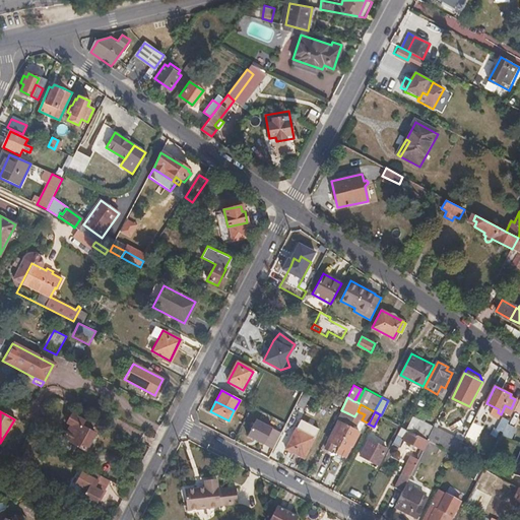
[(72,443),(82,427),(85,420),(71,412),(66,423),(70,425),(63,438),(59,436),(53,446),(70,456),(76,446),(72,443)]
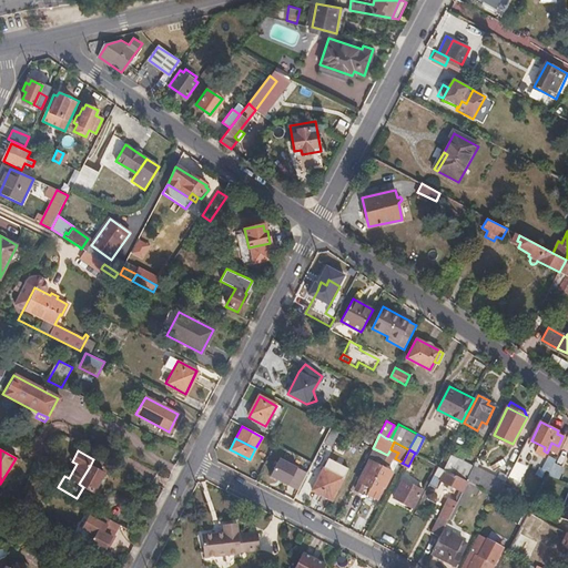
[(468,480),(475,466),(454,455),(446,469),(468,480)]
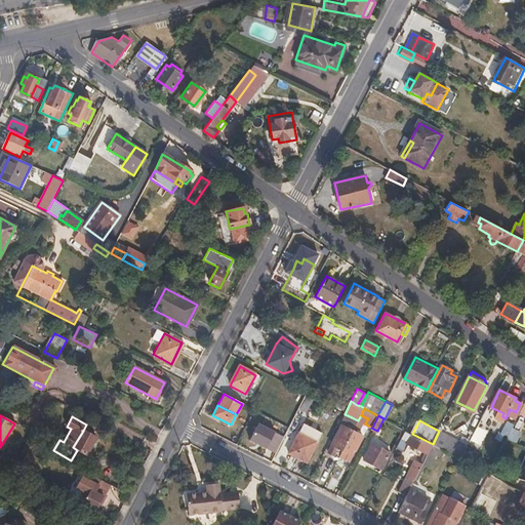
[(258,423),(257,426),(274,434),(275,432),(258,423)]
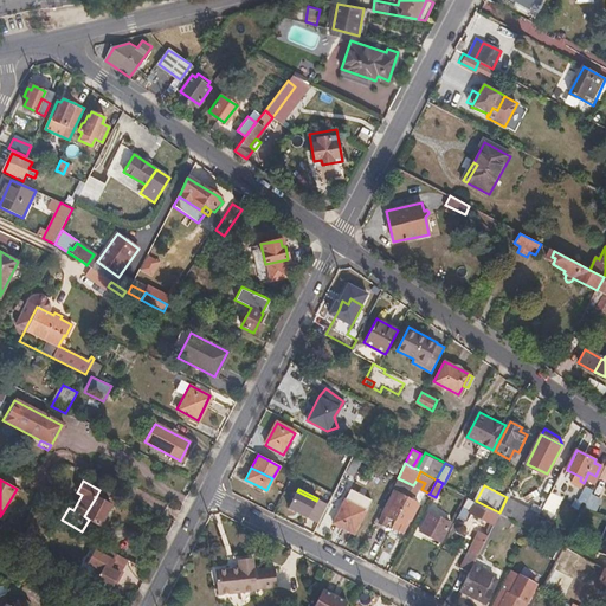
[(464,505),(469,496),(457,490),(452,498),(464,505)]
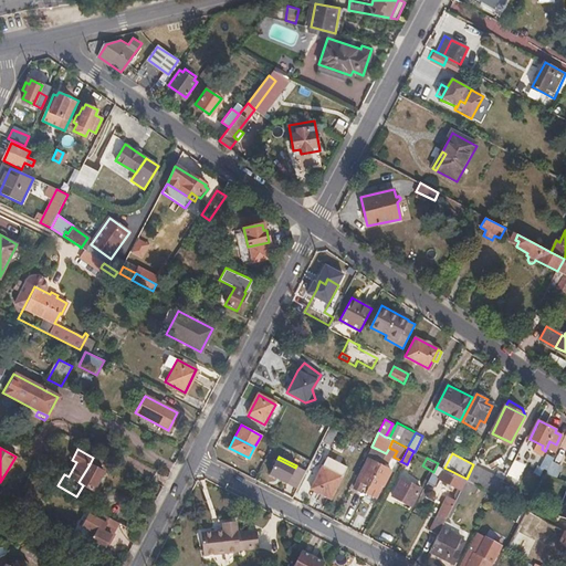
[(278,459),(270,474),(287,483),(295,468),(278,459)]
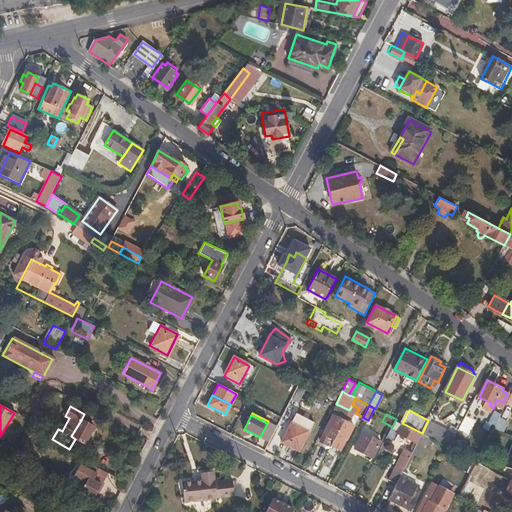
[(325,444),(328,436),(326,435),(331,426),(336,417),(334,416),(320,441),(325,444)]
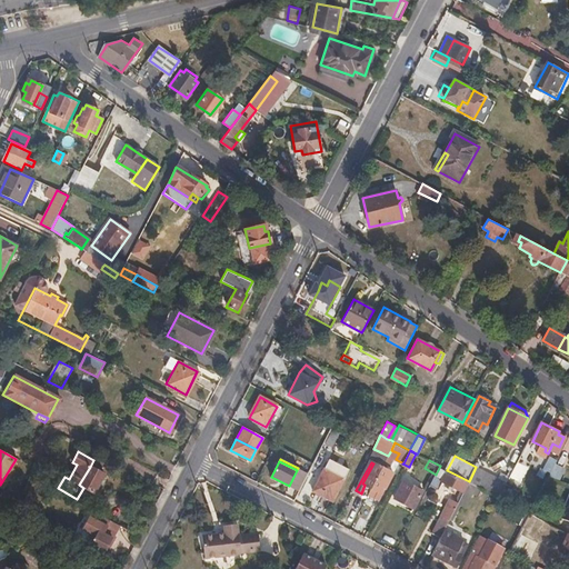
[(378,476),(382,468),(373,463),(368,473),(362,483),(365,485),(371,488),(378,476)]
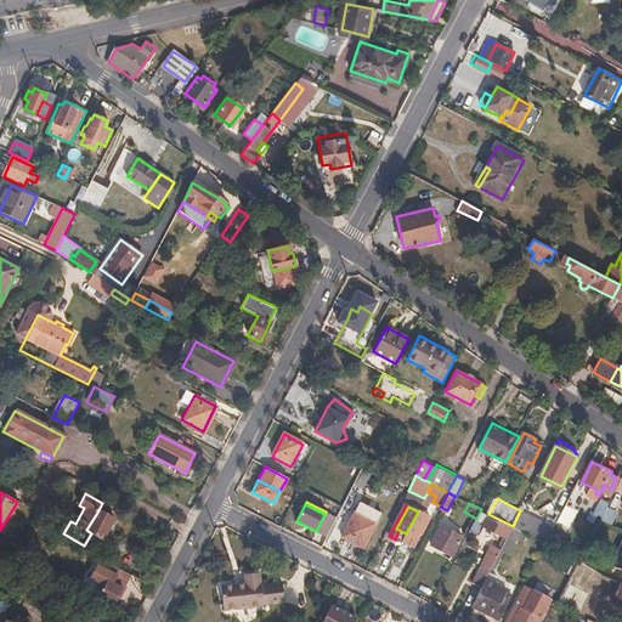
[(513,526),(488,514),(481,509),(476,519),(473,525),(470,530),(481,536),(486,526),(509,538),(515,527),(513,526)]
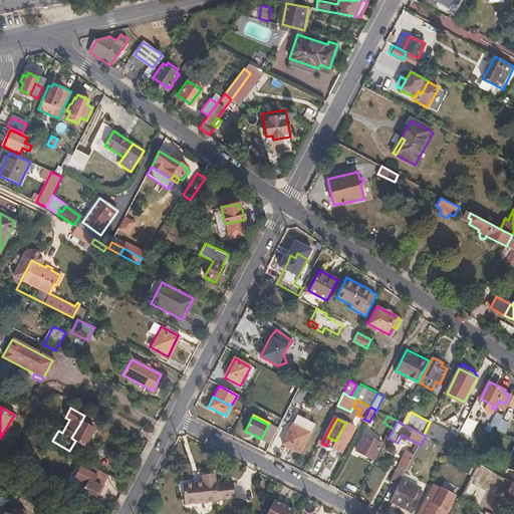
[(84,446),(94,429),(81,422),(71,438),(75,441),(84,446)]
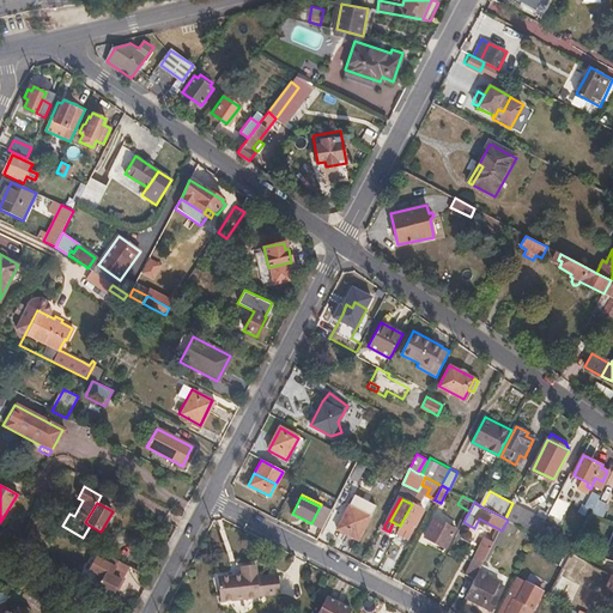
[(546,520),(513,503),(505,519),(508,520),(521,527),(538,536),(546,520)]
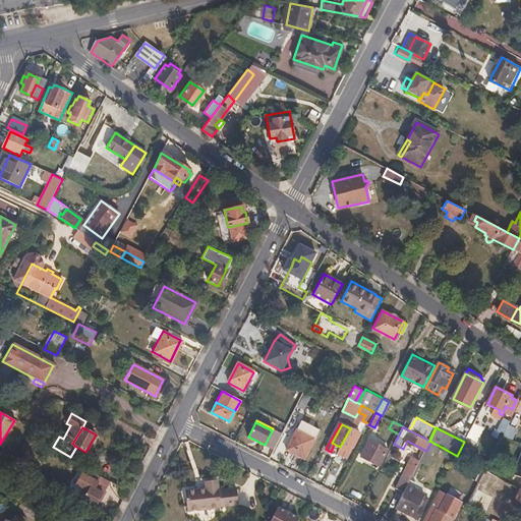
[(304,458),(315,438),(298,428),(287,450),(304,458)]
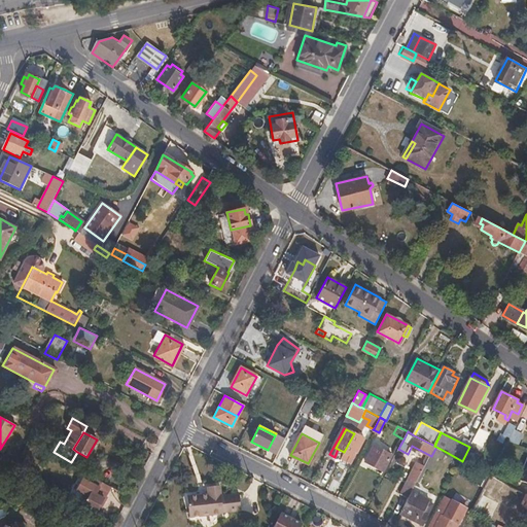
[(354,452),(361,437),(354,433),(350,441),(344,452),(352,456),(354,452)]
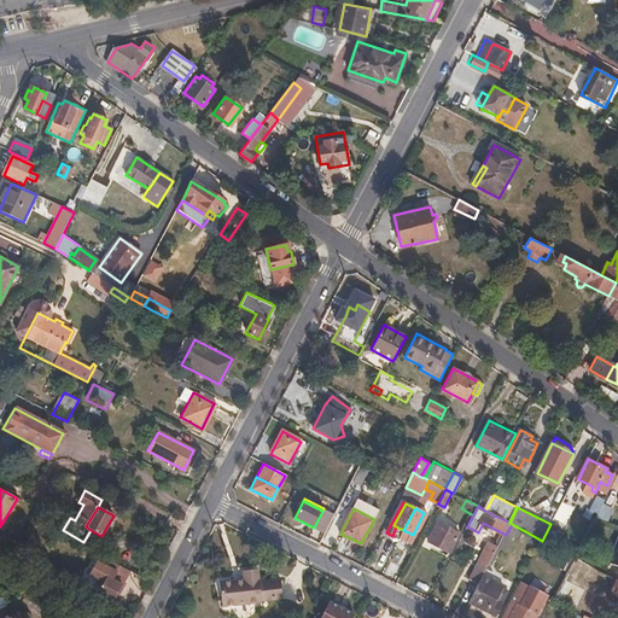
[(467,526),(470,522),(462,518),(459,524),(466,528),(467,526)]
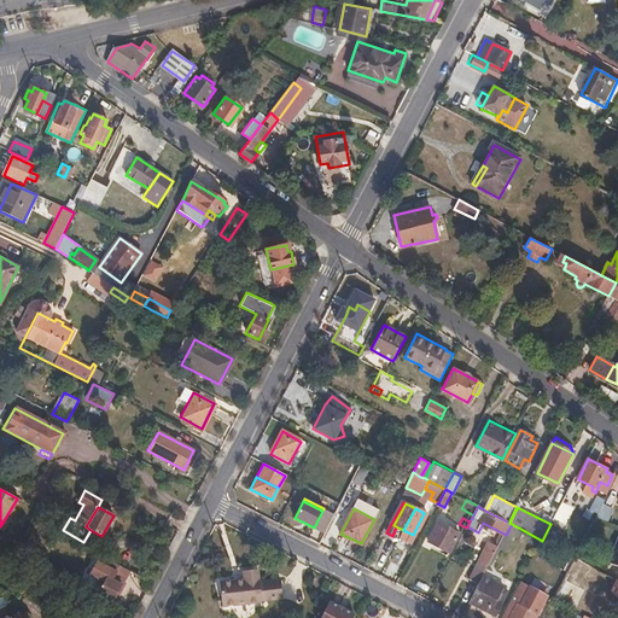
[(449,553),(459,532),(438,522),(427,541),(449,553)]
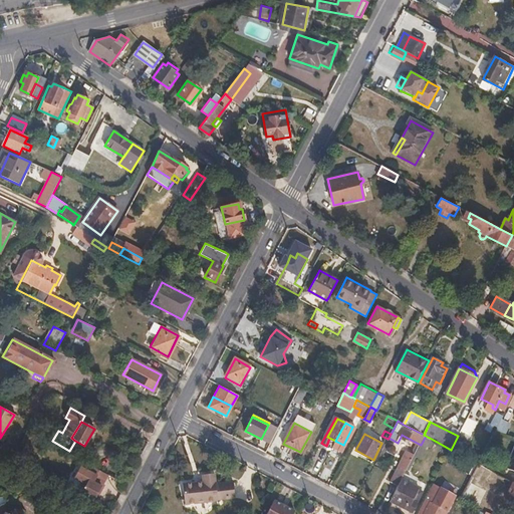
[(434,448),(437,442),(426,436),(421,445),(420,446),(426,449),(428,445),(434,448)]
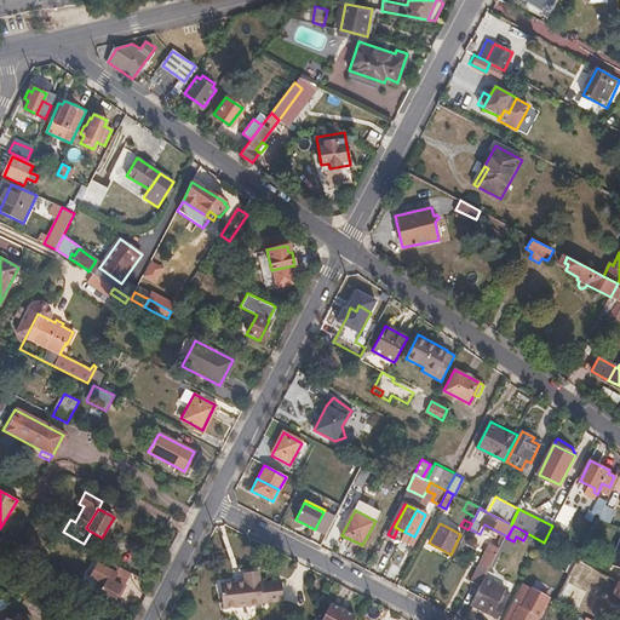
[(414,537),(405,532),(400,540),(413,546),(419,533),(417,532),(414,537)]
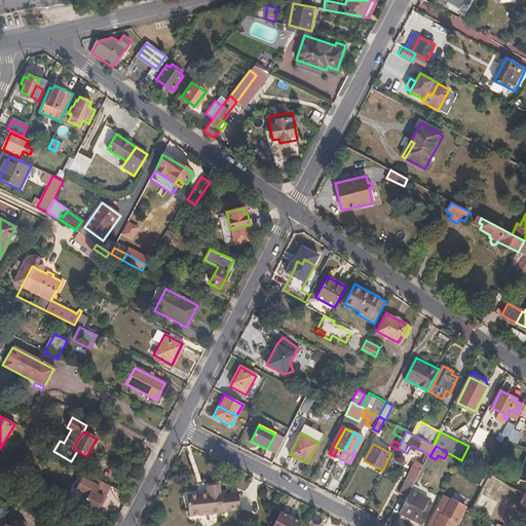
[(16,472),(19,468),(16,467),(2,459),(0,463),(0,478),(2,479),(5,478),(9,477),(12,476),(16,472)]
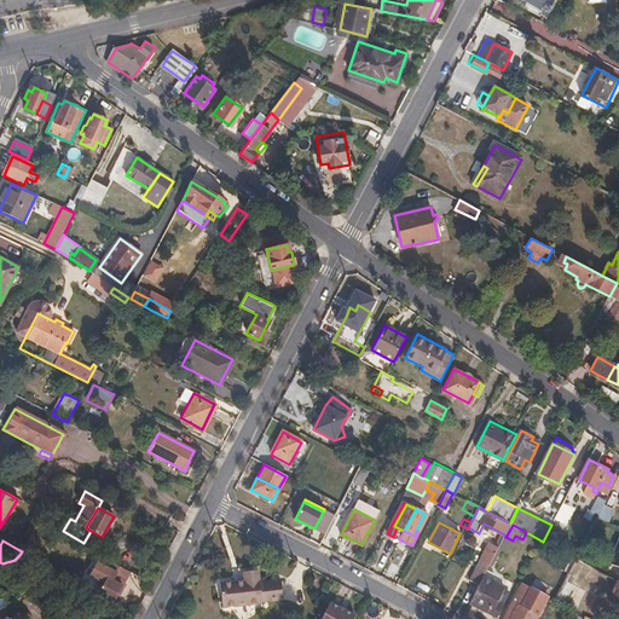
[(482,580),(499,548),(491,543),(472,579),(480,584),(482,580)]
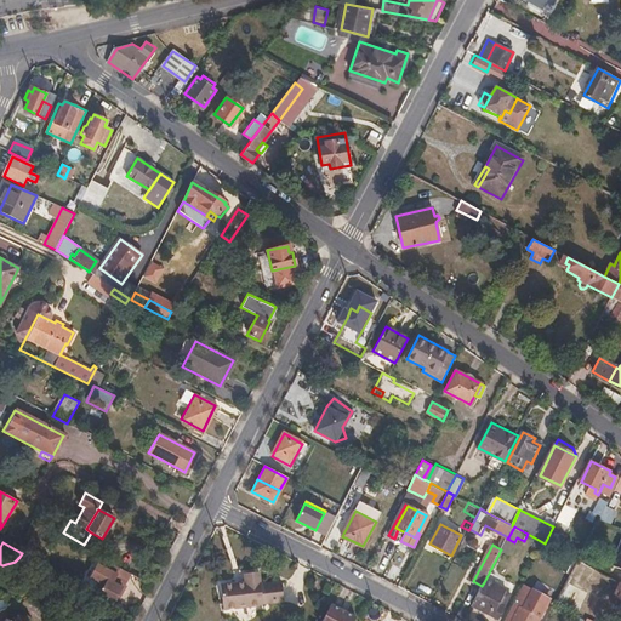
[(103,576),(110,563),(98,557),(89,576),(104,585),(107,579),(103,576)]
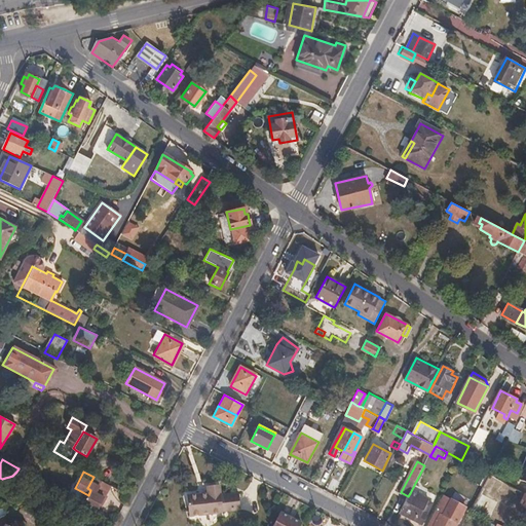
[(510,500),(516,489),(489,475),(472,508),(492,519),(498,522),(510,500)]
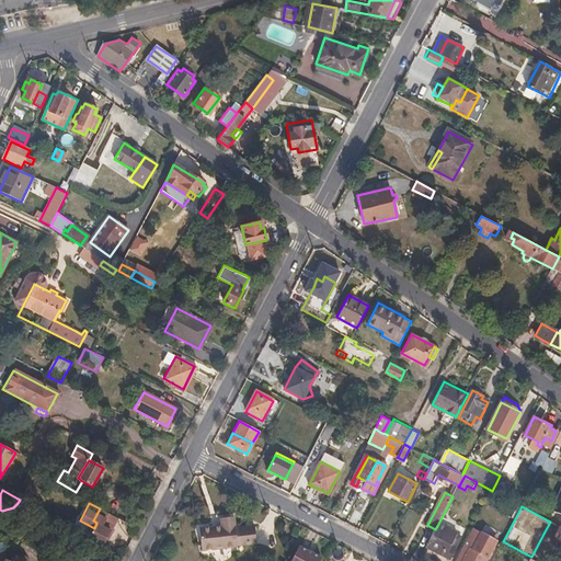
[(102,545),(116,518),(100,508),(93,521),(96,523),(94,528),(89,537),(102,545)]
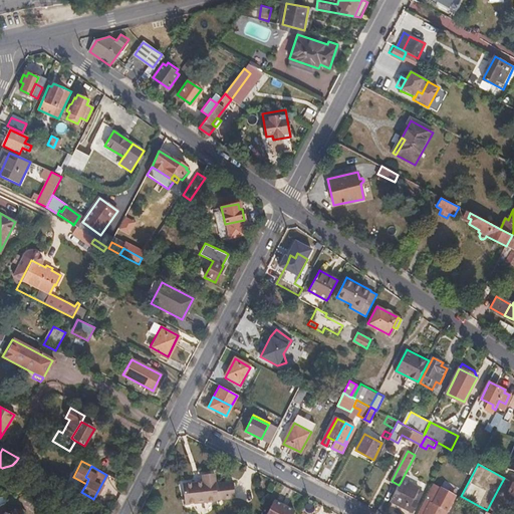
[(235,498),(234,493),(233,482),(215,484),(214,474),(202,476),(203,483),(196,484),(196,483),(182,484),(185,505),(198,503),(217,501),(217,500),(231,498),(235,498)]
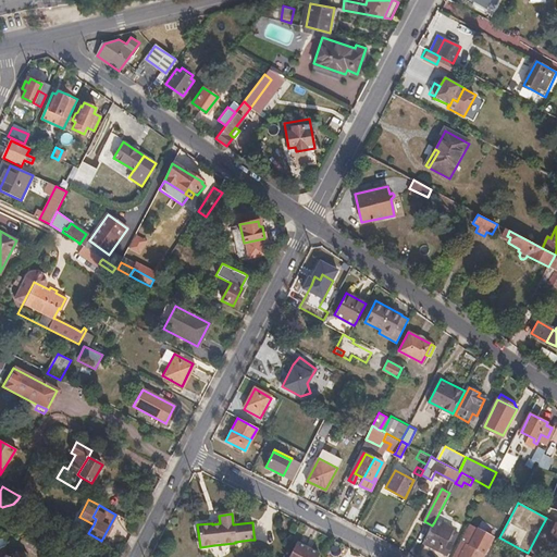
[(556,522),(546,518),(540,530),(556,537),(556,540),(555,543),(556,543),(556,522)]
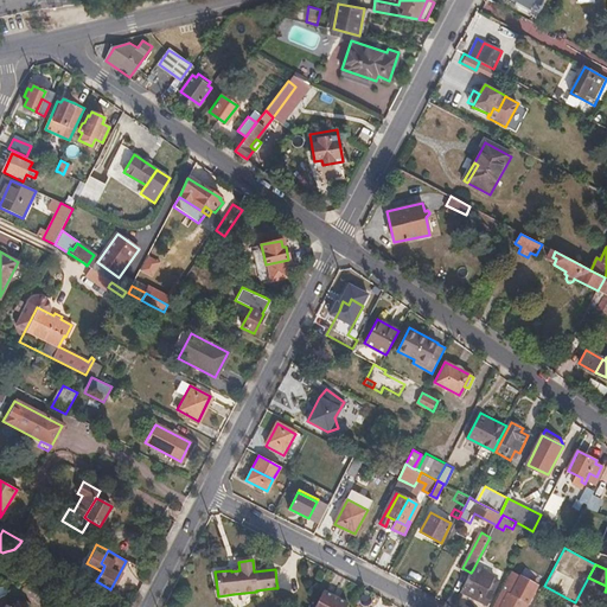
[(486,595),(494,581),(473,569),(471,573),(459,595),(480,606),(486,606),(491,598),(486,595)]
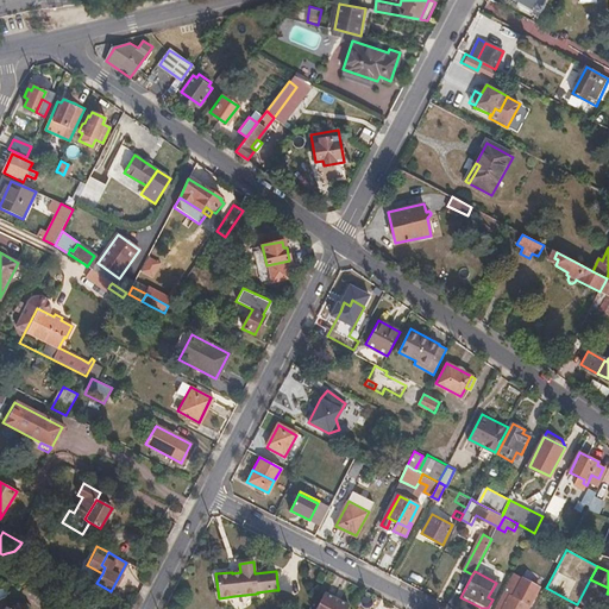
[(503,592),(510,596),(516,585),(521,578),(513,573),(503,592)]
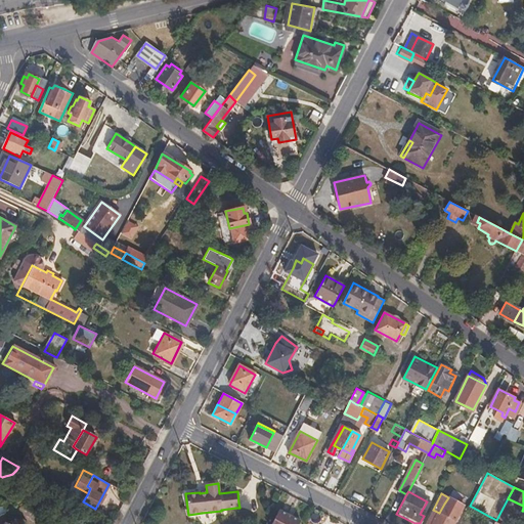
[(460,512),(444,504),(439,513),(455,521),(460,512)]
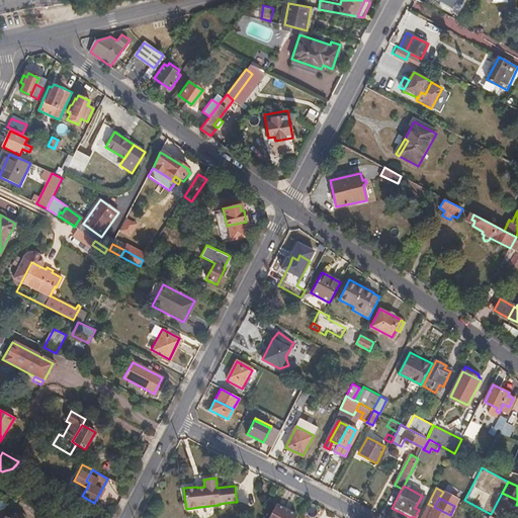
[(297,517),(299,515),(278,504),(270,517),(297,517)]
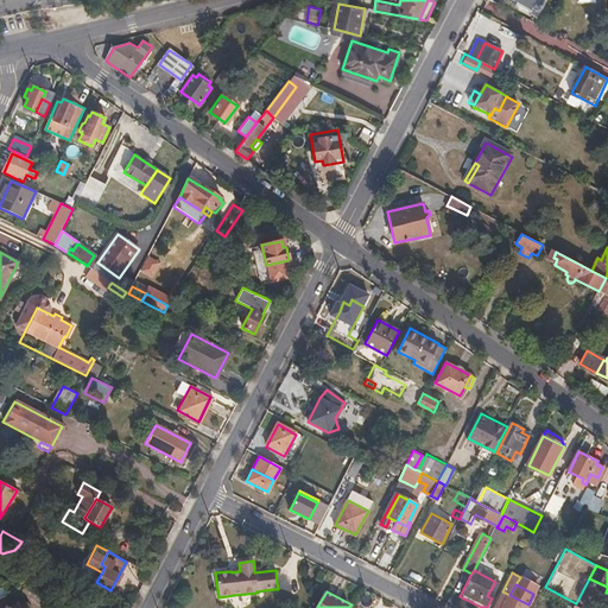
[(526,607),(529,605),(510,595),(502,591),(493,607),(526,607)]
